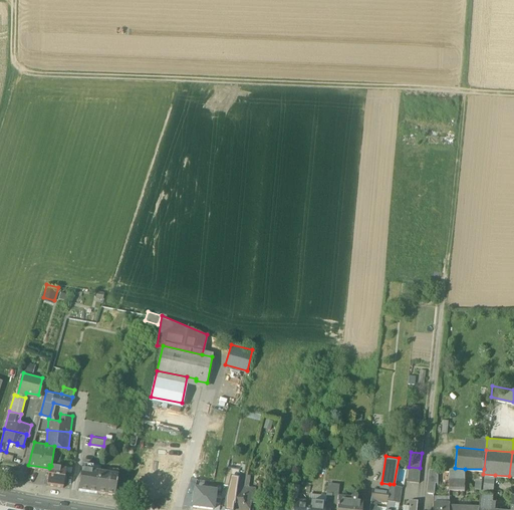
[(93,464),(82,462),(79,488),(97,490),(100,470),(92,469),(93,464)]
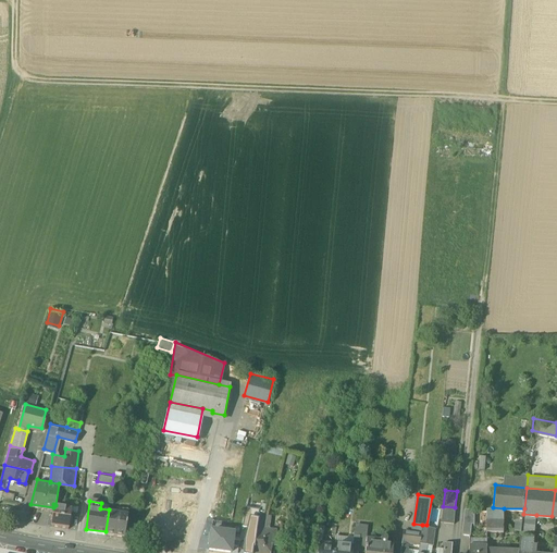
[(56,505),(53,504),(53,507),(50,524),(69,526),(72,507),(64,506),(56,505)]
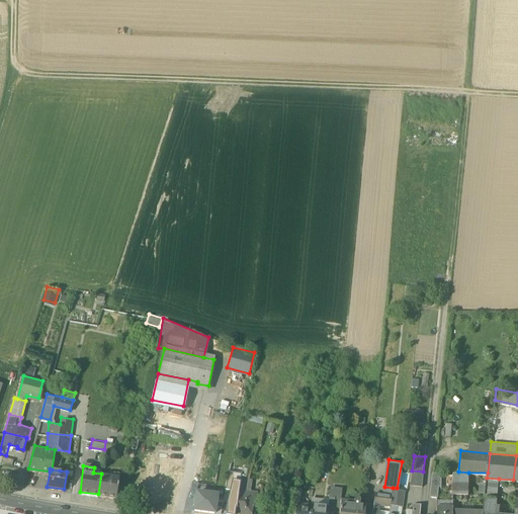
[(242,470),(234,470),(233,486),(239,487),(242,470)]
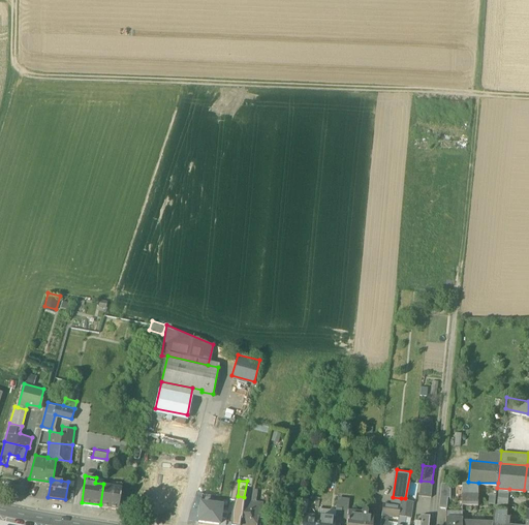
[(432,482),(421,481),(418,494),(431,495),(432,482)]
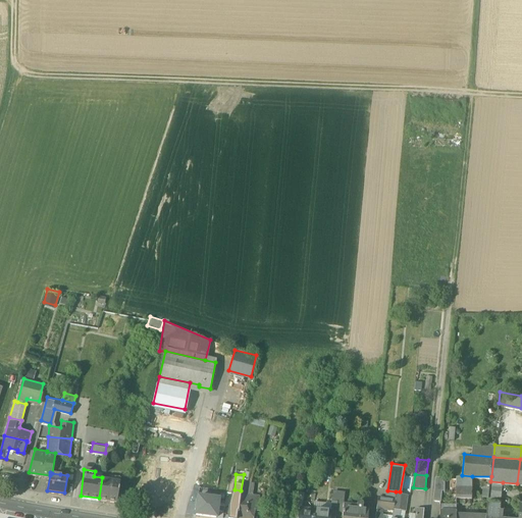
[(445,475),(435,474),(433,499),(440,500),(440,489),(445,489),(445,475)]
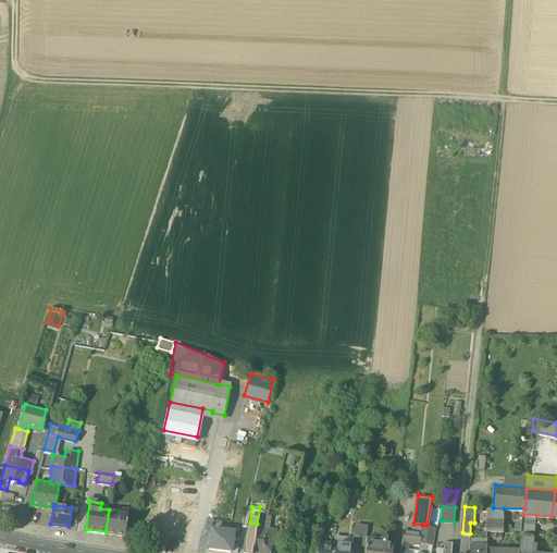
[(493,507),(486,507),(486,517),(496,517),(496,507),(493,507)]
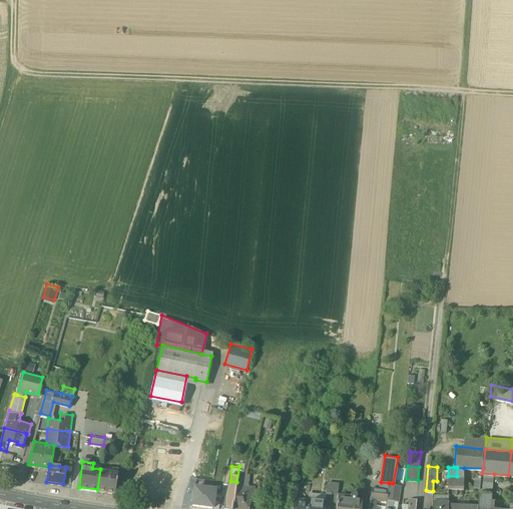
[(457,476),(448,476),(448,487),(464,487),(464,468),(457,467),(457,476)]
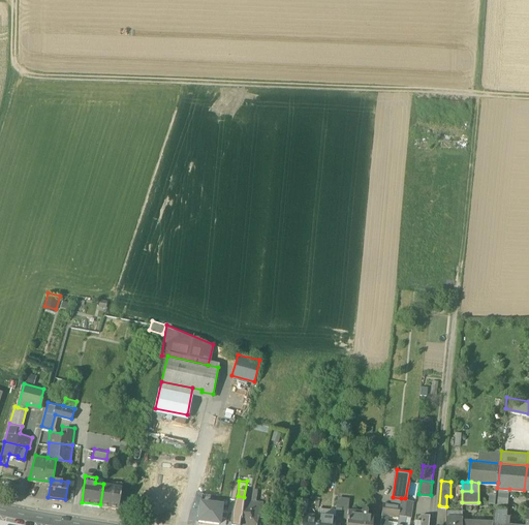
[(111,485),(103,484),(100,504),(119,507),(122,486),(111,485)]
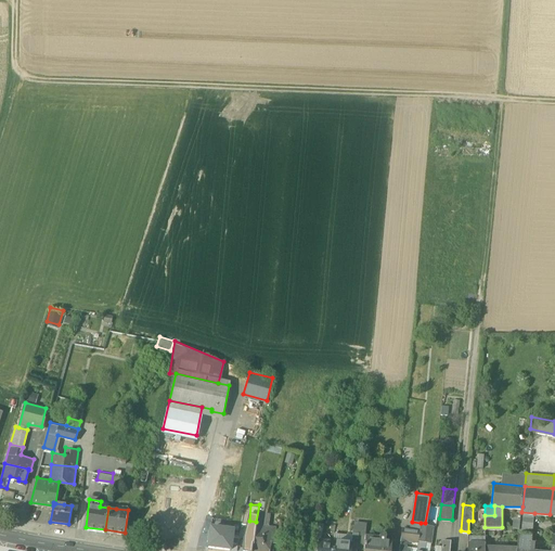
[(534,513),(521,512),(520,527),(519,532),(532,533),(534,513)]
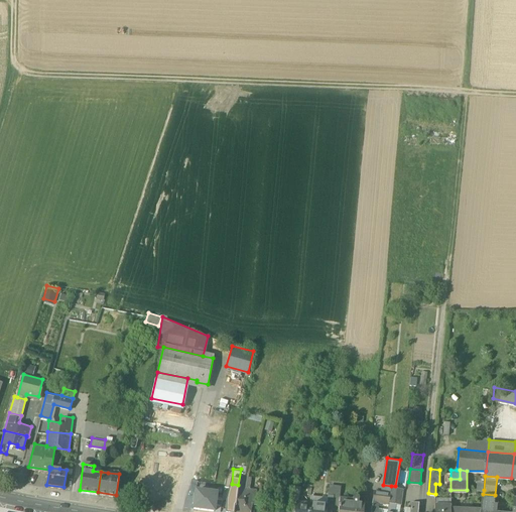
[(232,484),(230,498),(226,498),(224,509),(234,511),(235,504),(237,504),(238,485),(232,484)]
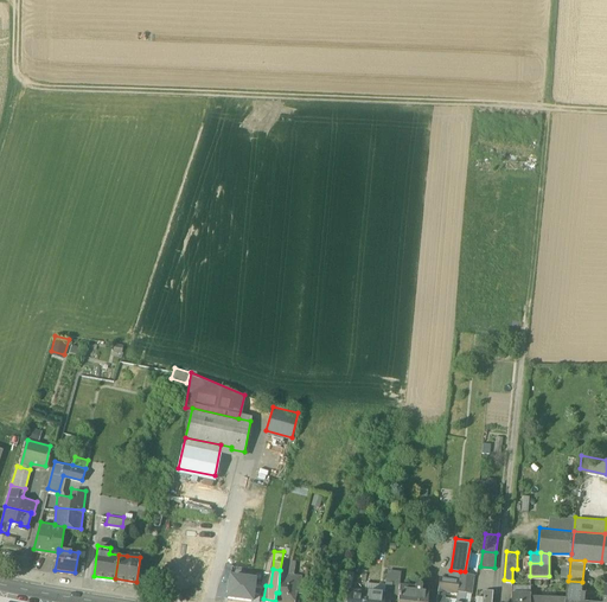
[(355,571),(346,569),(344,583),(352,586),(355,571)]
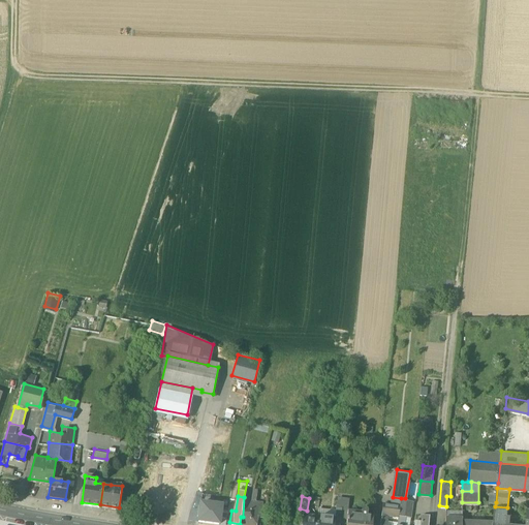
[(262,500),(244,497),(243,517),(241,517),(240,524),(249,524),(255,524),(257,514),(260,514),(262,500)]
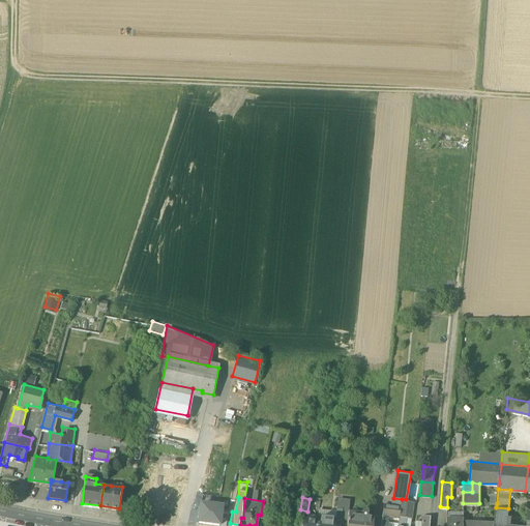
[(402,499),(393,498),(392,504),(391,514),(399,515),(402,499)]
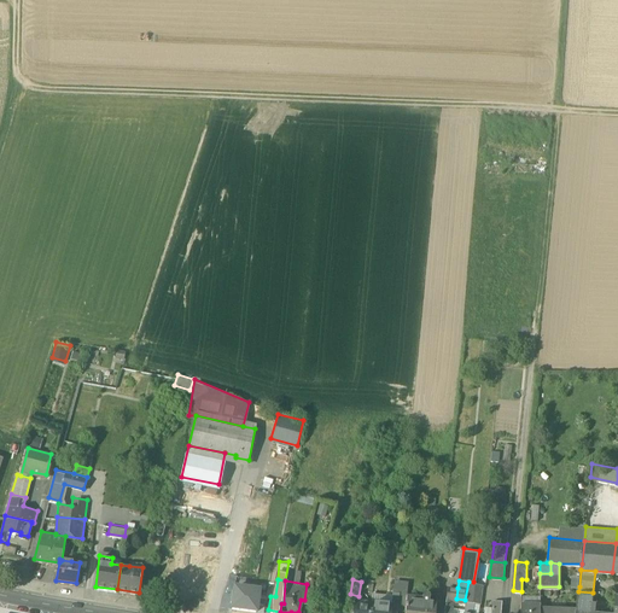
[(473,582),(468,582),(465,600),(479,601),(482,583),(473,582)]
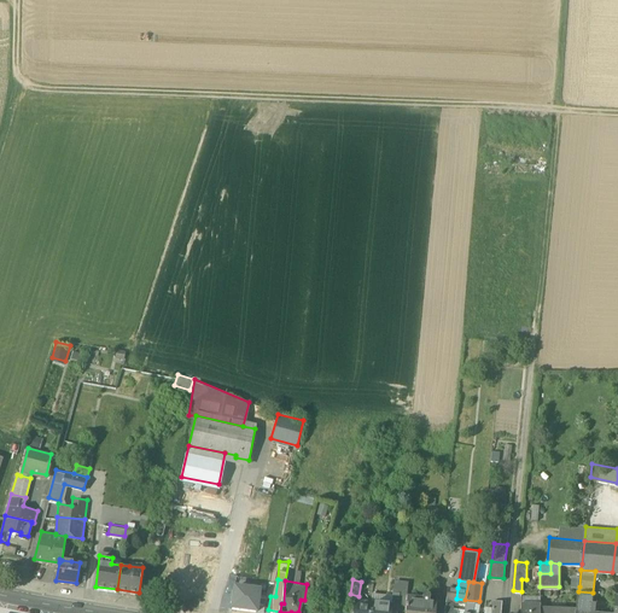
[(258,588),(234,584),(232,606),(256,608),(258,588)]
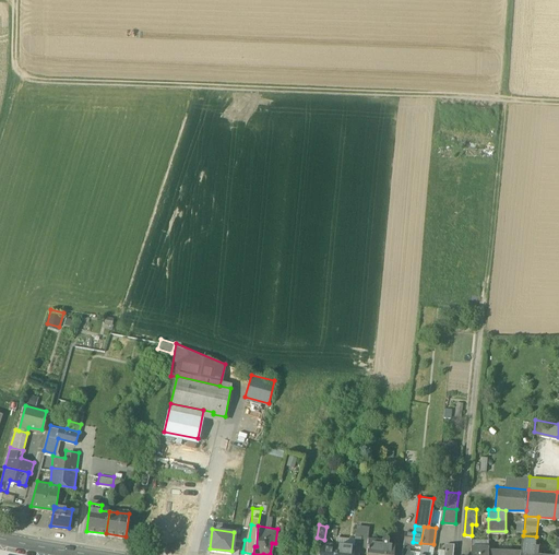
[(414,532),(405,531),(403,546),(408,547),(409,541),(413,542),(414,532)]
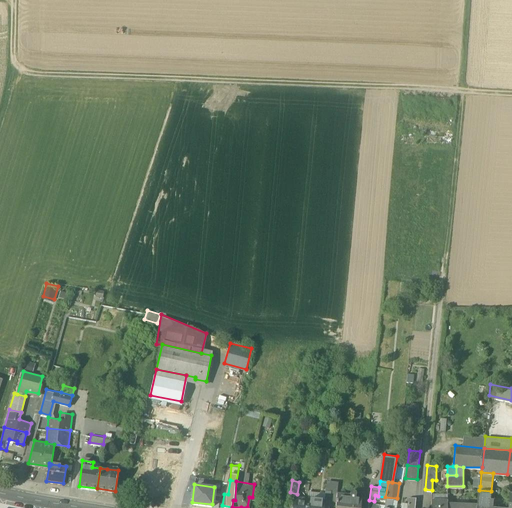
[(350,493),(337,492),(334,507),(359,507),(361,498),(355,498),(356,493),(356,492),(355,492),(355,491),(354,490),(353,490),(352,490),(351,491),(350,492),(350,493)]
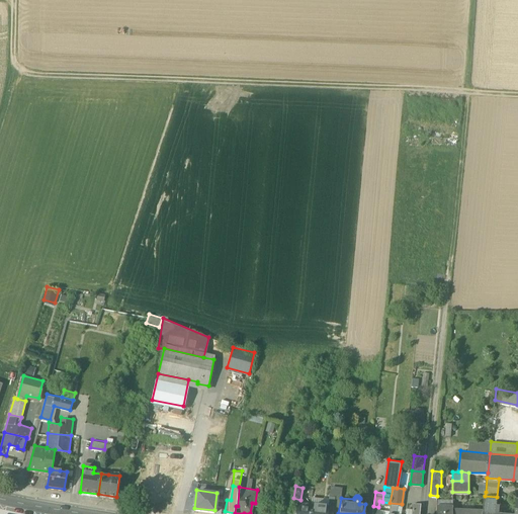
[(497,497),(485,496),(484,510),(483,513),(495,513),(496,512),(496,509),(497,497)]
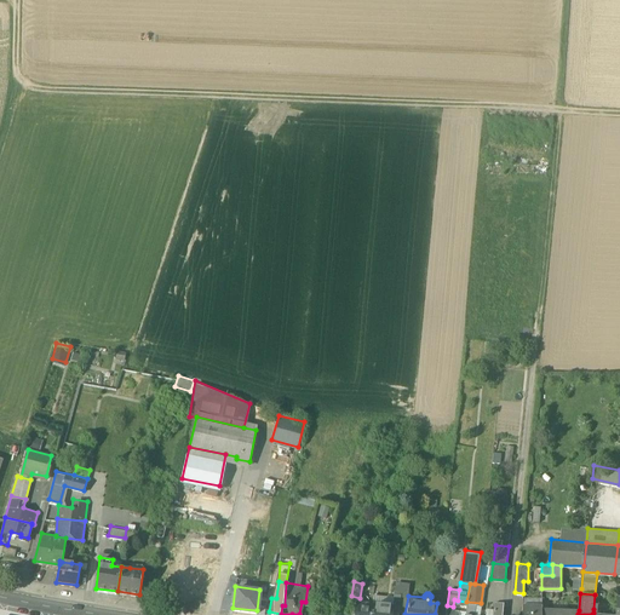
[(369,614),(372,603),(356,602),(354,614),(369,614)]
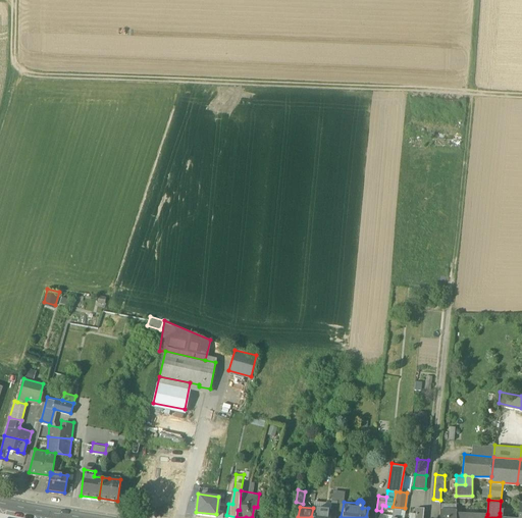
[(393,507),(392,517),(399,517),(401,508),(393,507)]
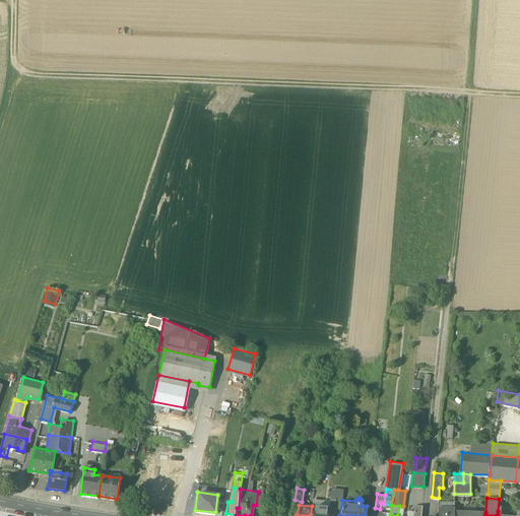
[(329,508),(312,506),(310,515),(328,515),(329,512),(329,508)]
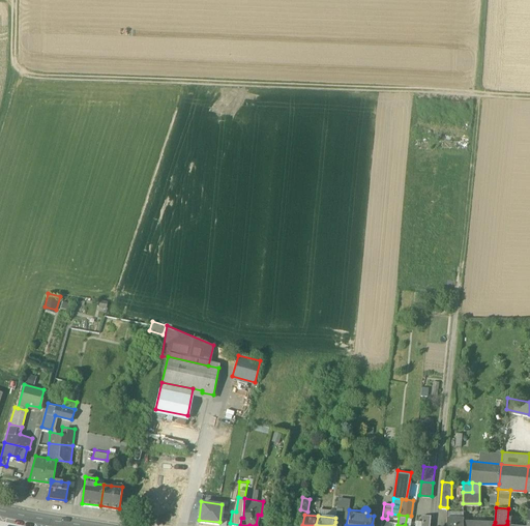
[(463,516),(446,516),(445,525),(462,525),(463,523),(463,516)]
